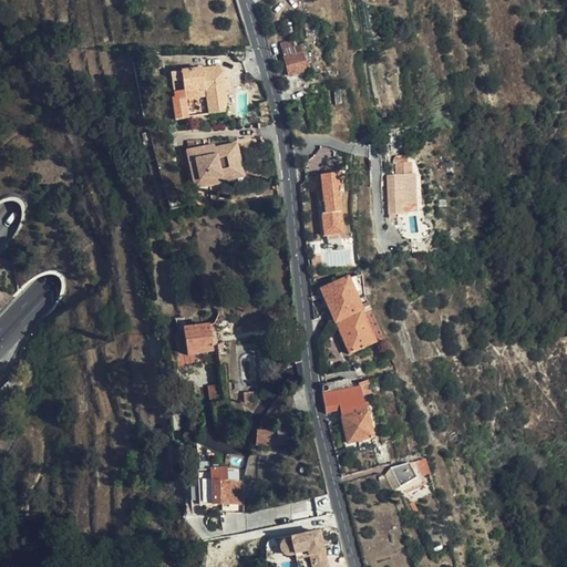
[(308,72),(302,53),(301,54),(299,48),(298,48),(296,41),(280,44),(289,76),(308,72)]
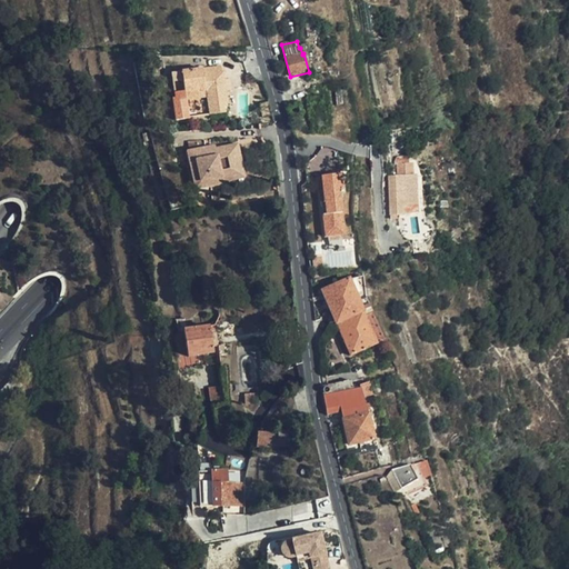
[(226,79),(225,71),(220,71),(205,75),(203,68),(172,72),(176,97),(172,98),(176,120),(189,119),(189,118),(187,102),(186,93),(207,90),(208,100),(210,115),(226,112),(225,103),(228,103),(227,91),(226,79)]
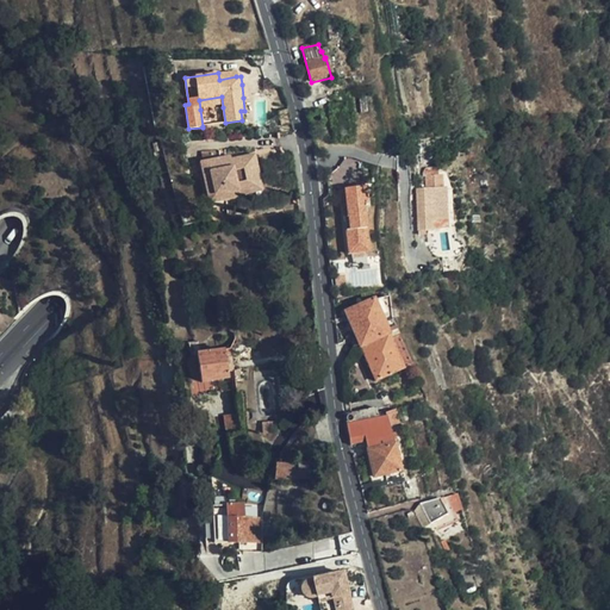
[(222,97),(199,100),(200,110),(223,107),(222,97)]
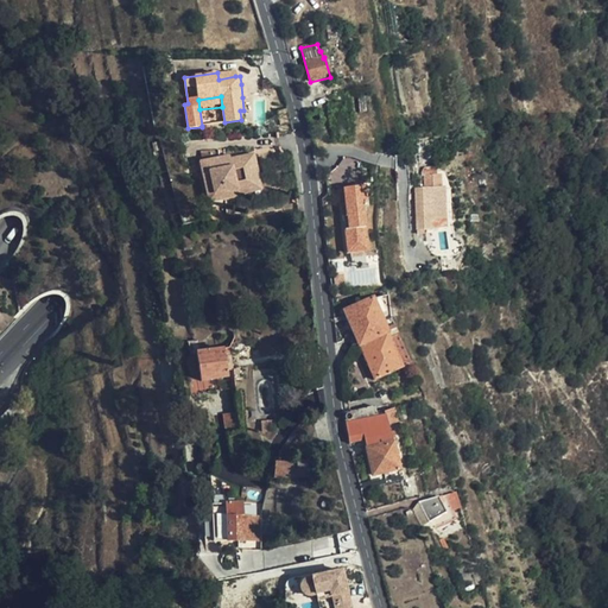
[(285,111),(277,113),(280,127),(289,125),(285,111)]
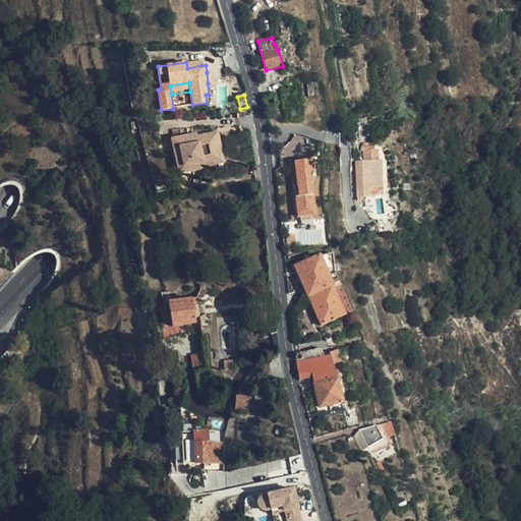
[(217,134),(195,137),(186,138),(186,134),(185,130),(170,132),(171,138),(169,139),(175,175),(205,170),(204,166),(221,164),(217,134)]
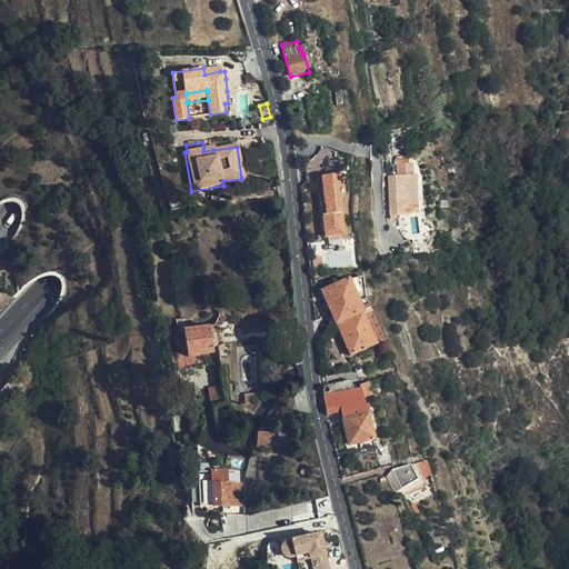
[(420,203),(419,161),(401,162),(402,175),(393,175),(395,213),(409,212),(409,203),(420,203)]
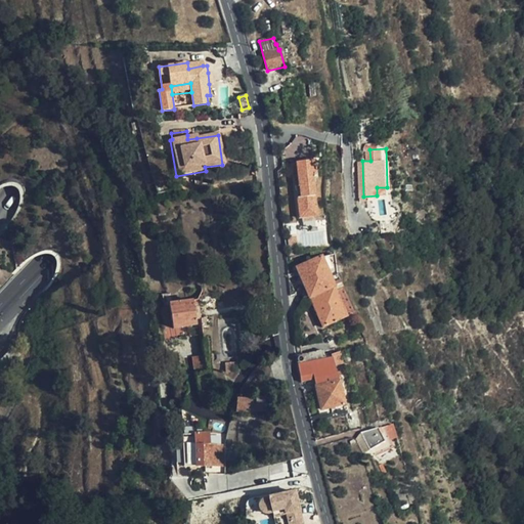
[(317,217),(315,192),(317,192),(314,161),(298,163),(301,199),(299,199),(300,219),(317,217)]
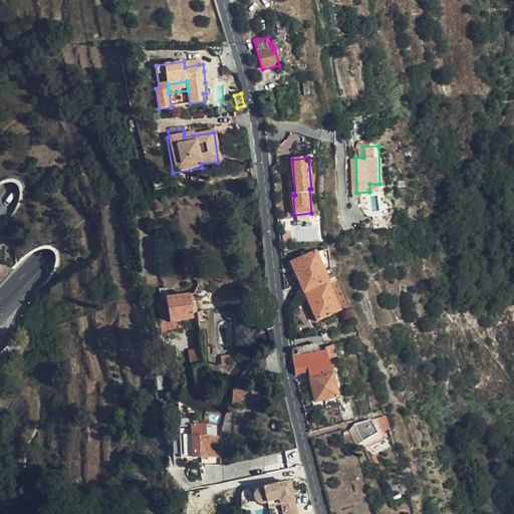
[(303,291),(304,293),(334,278),(330,268),(328,250),(314,254),(291,264),(303,291)]
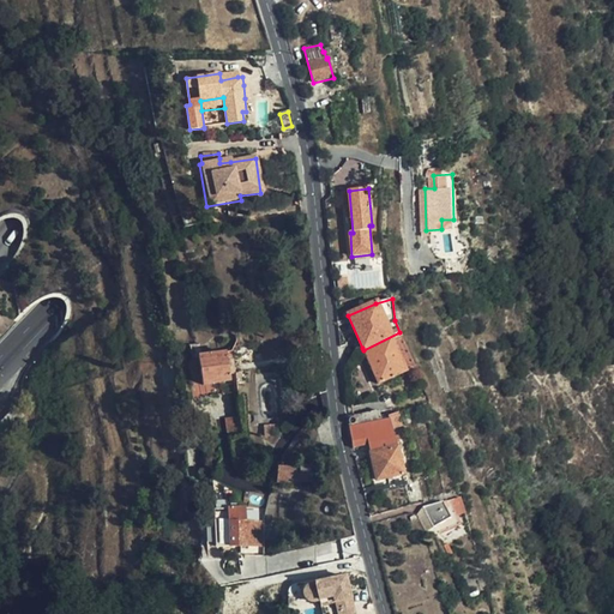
[(378,385),(415,368),(399,332),(363,350),(378,385)]
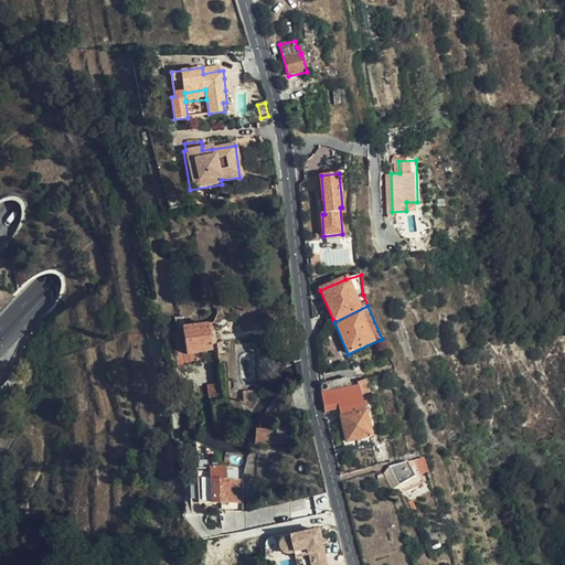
[(212,352),(211,344),(209,334),(209,330),(213,329),(213,323),(182,328),(185,355),(212,352)]
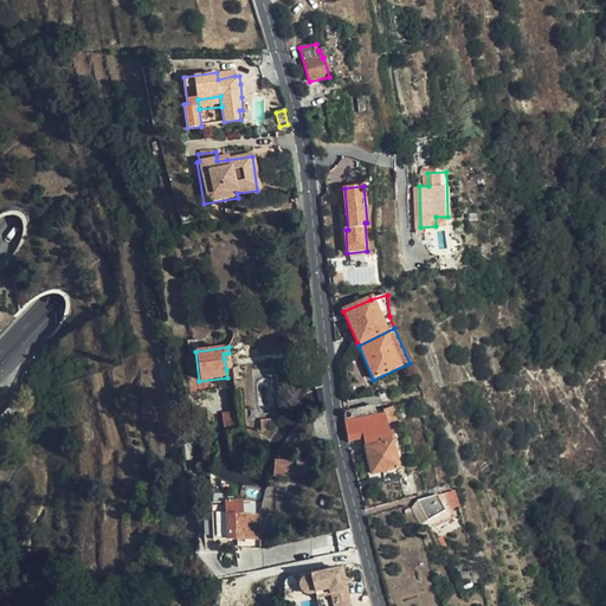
[(233,378),(242,376),(240,367),(231,368),(233,378)]
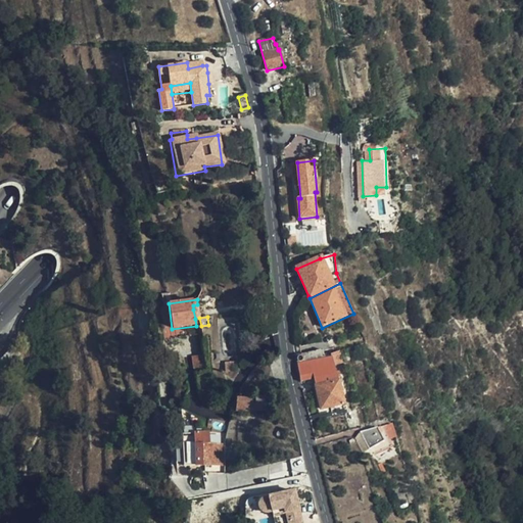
[(296,355),(297,365),(323,360),(322,350),(296,355)]
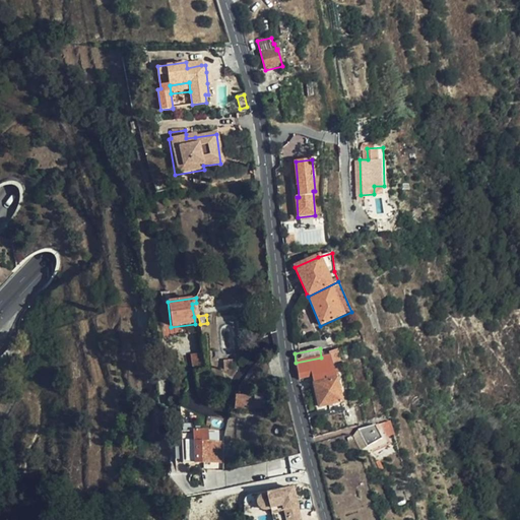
[(342,370),(337,349),(329,352),(329,355),(321,358),(296,363),(300,380),(313,377),(320,407),(343,401),(336,377),(334,377),(333,372),(342,370)]
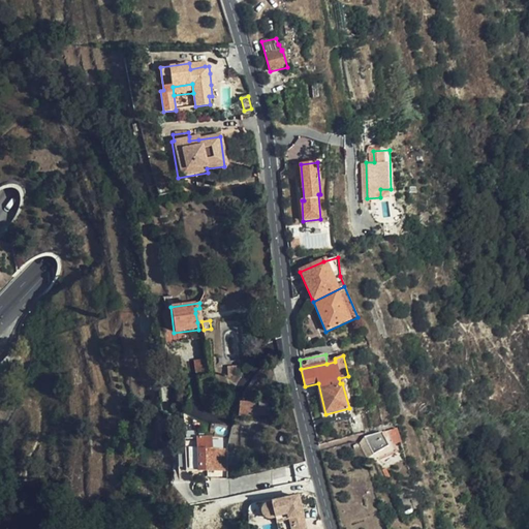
[(195,361),(197,376),(210,375),(208,359),(195,361)]
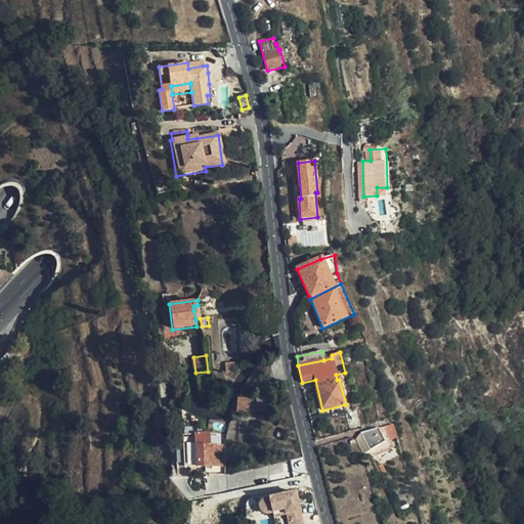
[(234,373),(236,362),(226,363),(226,373),(234,373)]
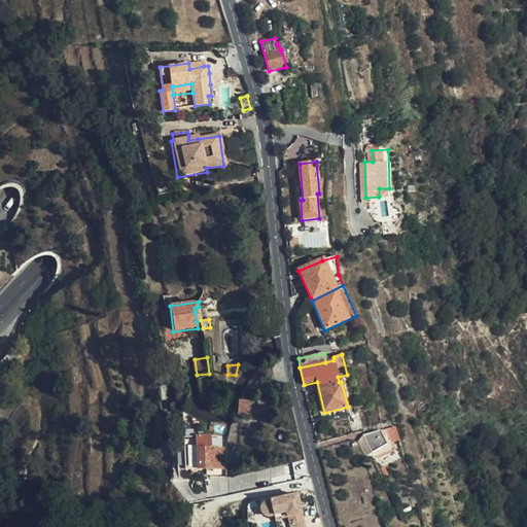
[(241,399),(240,415),(256,415),(256,413),(256,400),(241,399)]
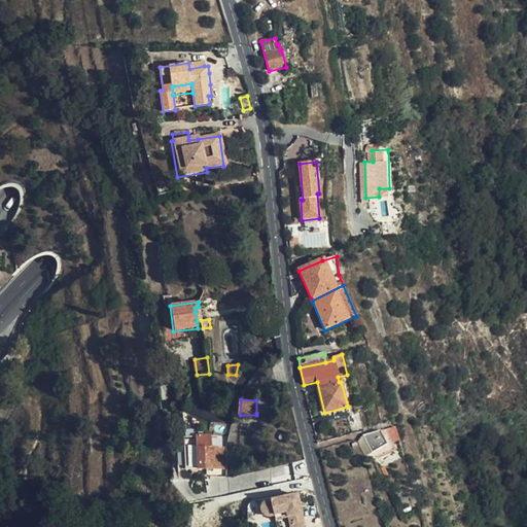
[(258,413),(271,413),(271,399),(257,399),(258,413)]
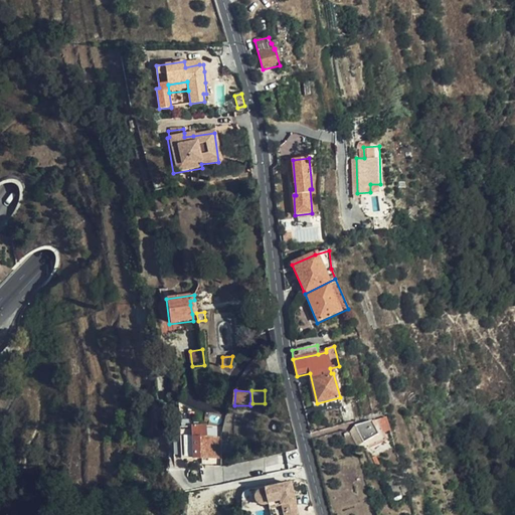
[(378,419),(372,421),(377,435),(371,439),(374,445),(383,440),(378,419)]
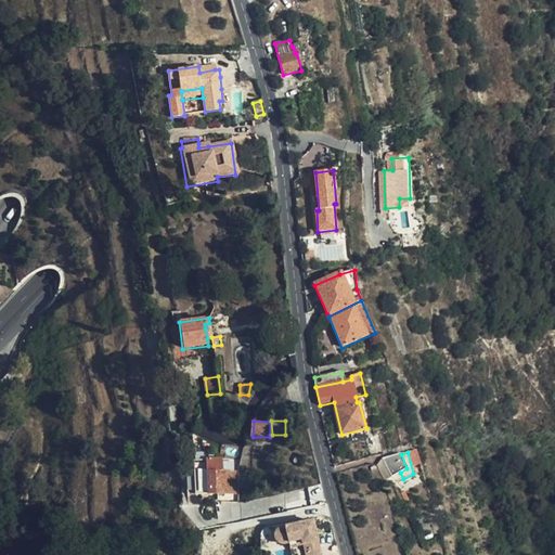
[(401,454),(383,460),(391,478),(400,473),(407,468),(401,454)]
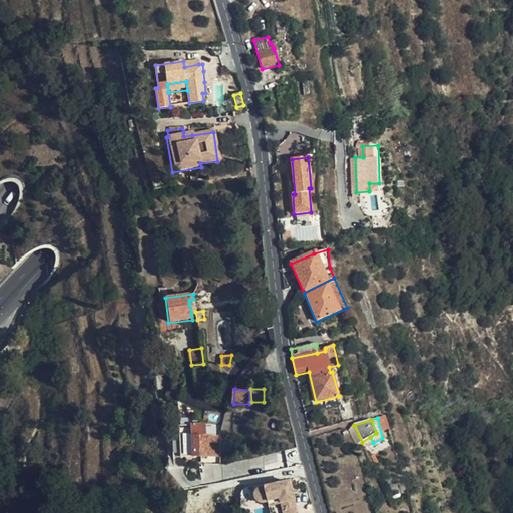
[(206,434),(215,434),(215,423),(206,424),(206,434)]
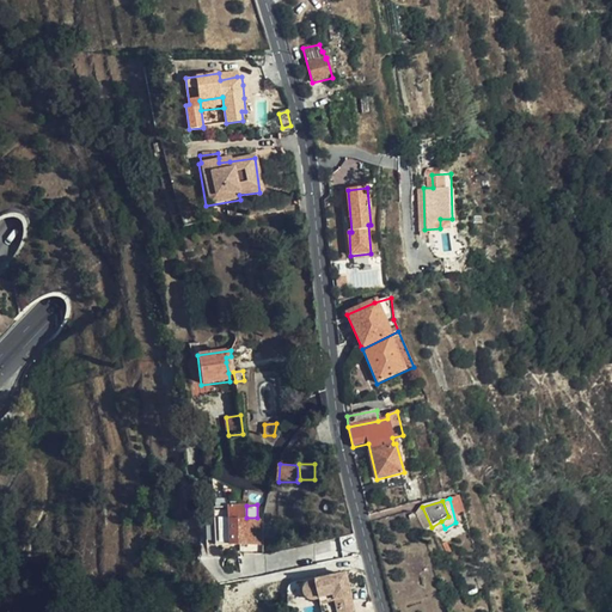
[(422,530),(424,532),(429,528),(432,527),(422,507),(416,514),(422,530)]
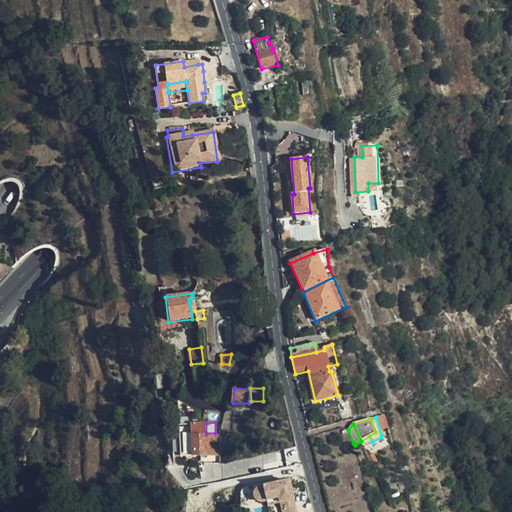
[(179,426),(180,456),(217,455),(217,435),(205,436),(204,425),(179,426)]
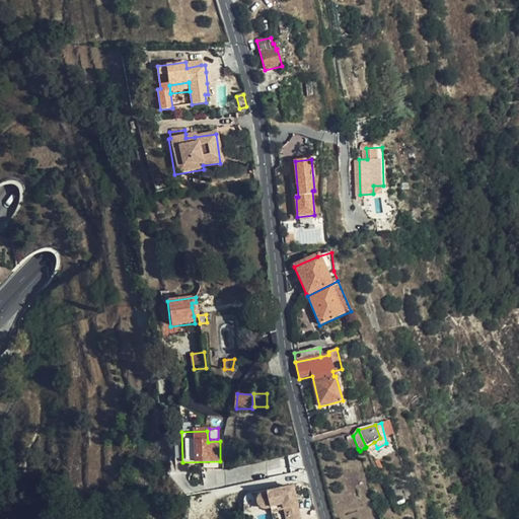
[(265,508),(272,507),(284,504),(285,509),(287,518),(301,518),(303,518),(294,488),(264,495),(261,498),(260,500),(260,504),(262,507),(265,508)]
